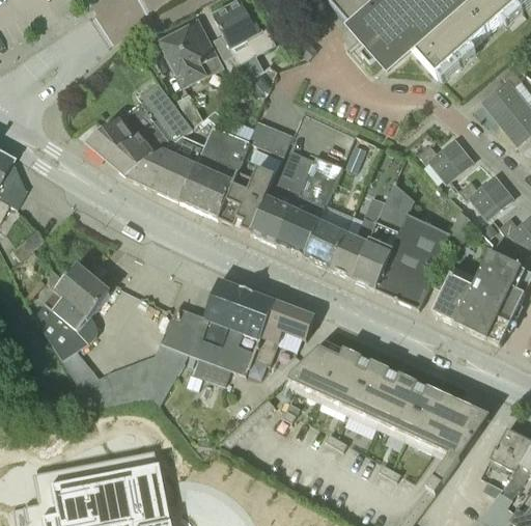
[(336,0),(329,6),(361,43),(353,49),(371,71),(382,62),(387,70),(411,48),(465,0),(336,0)]
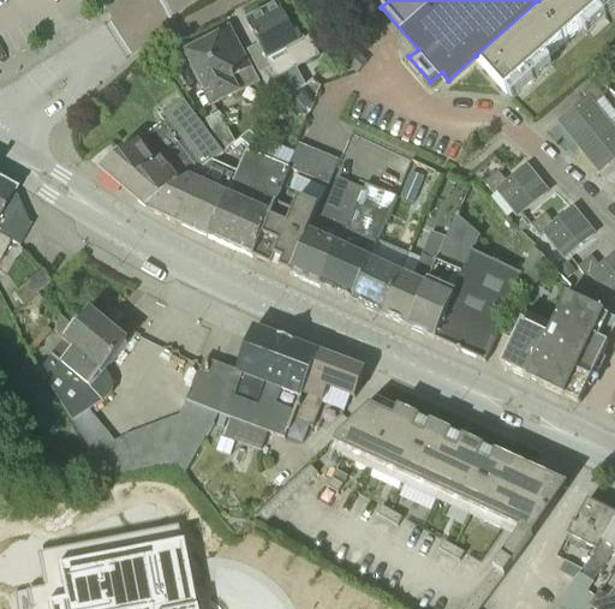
[(538,0),(476,55),(506,89),(607,0),(538,0)]
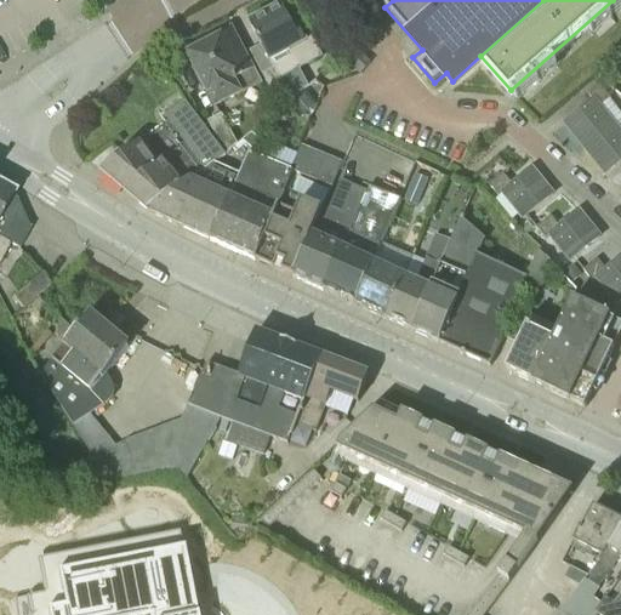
[(266,4),(250,12),(252,18),(250,20),(261,40),(271,58),(272,57),(289,49),(296,63),(297,66),(320,52),(311,34),(306,36),(298,23),(295,26),(281,3),(268,9),(266,4)]
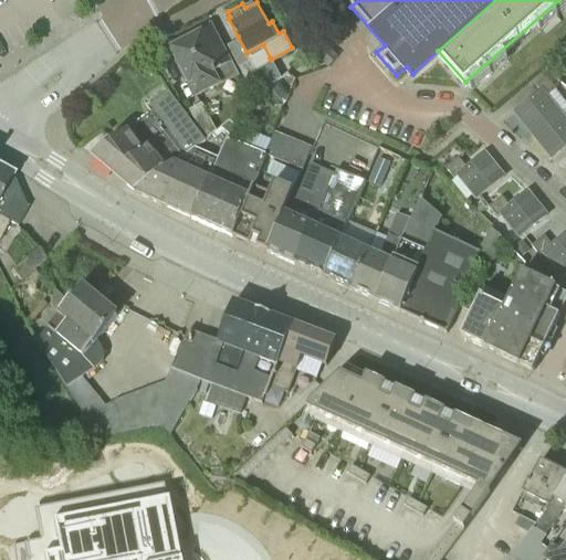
[(197,95),(238,73),(210,22),(190,32),(191,35),(170,45),(197,95)]
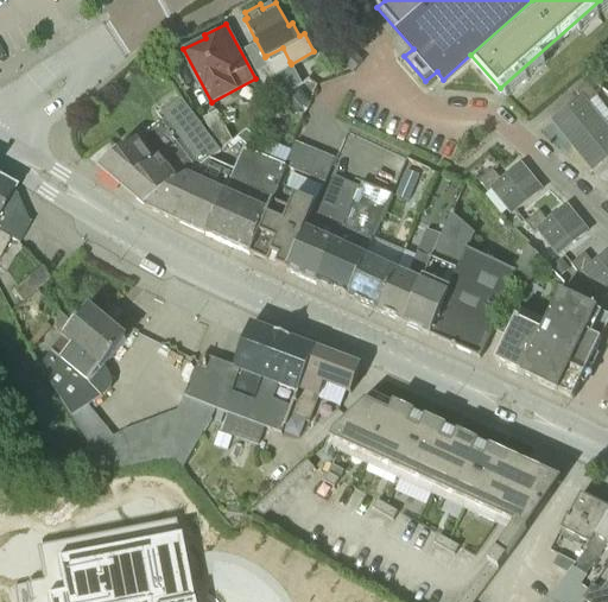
[(347,45),(339,55),(354,68),(362,58),(347,45)]
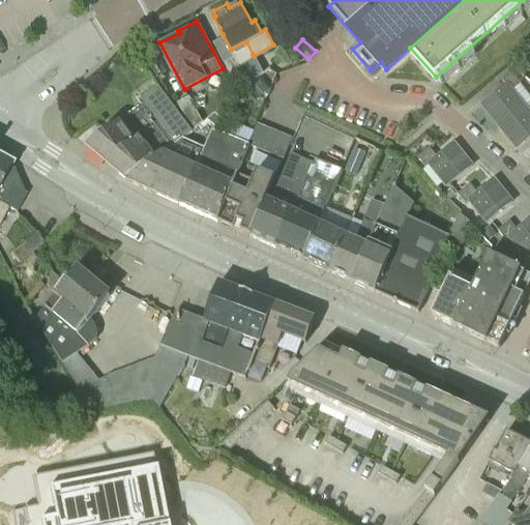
[(240,63),(235,54),(234,55),(224,60),(233,79),(238,87),(249,81),(240,63)]
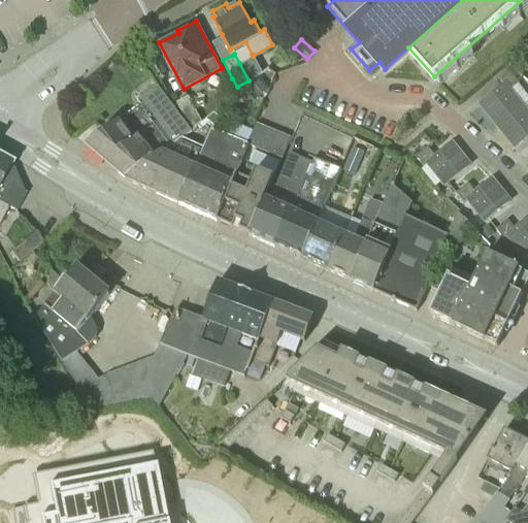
[(497,123),(524,101),(512,86),(519,79),(509,67),(499,75),(503,82),(480,101),(497,123)]
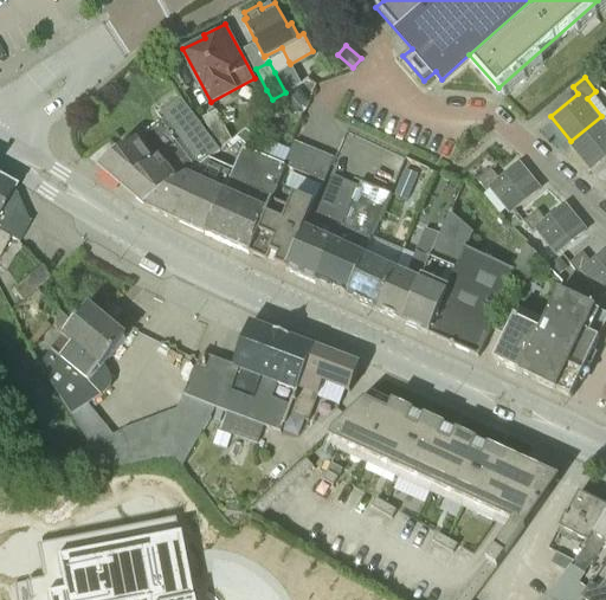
[(219,146),(211,128),(184,92),(160,110),(198,162),(210,154),(223,144),(219,146)]
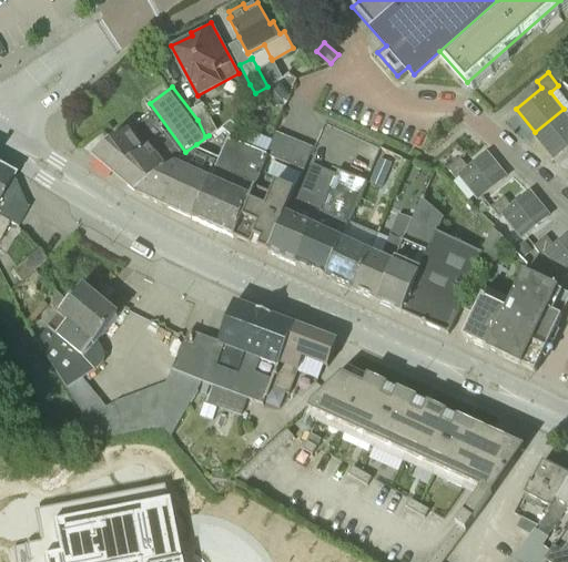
[(203,100),(190,106),(198,120),(205,136),(209,135),(217,128),(203,100)]
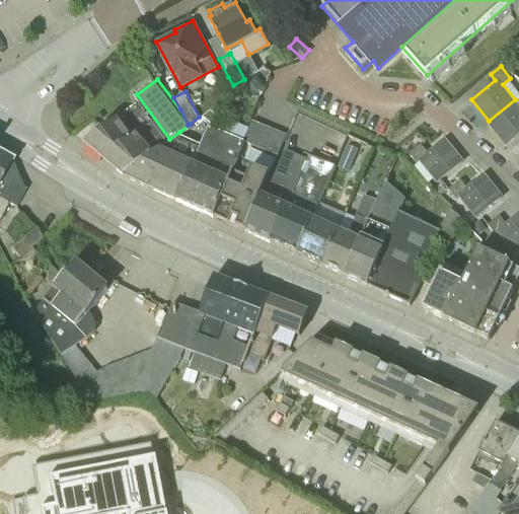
[(125,174),(161,146),(160,146),(169,139),(140,99),(85,140),(124,172),(124,173),(125,174)]
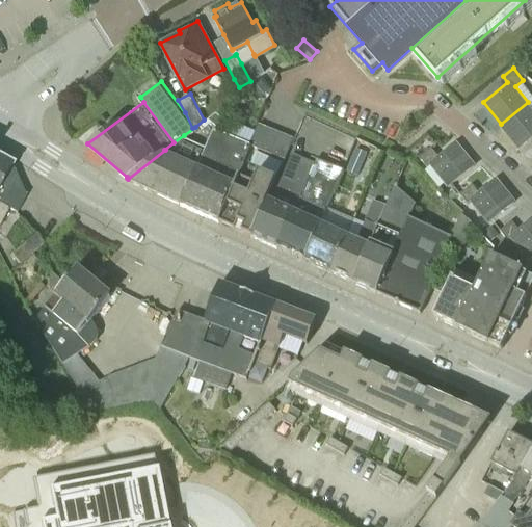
[(531,107),(528,102),(501,124),(519,146),(531,134),(531,107)]
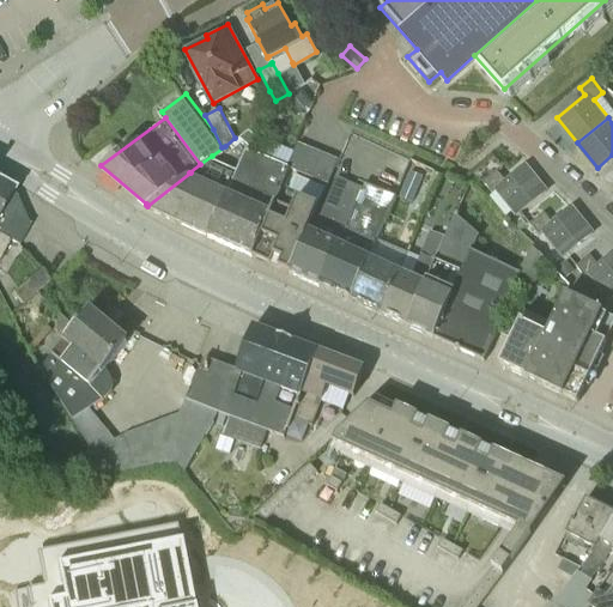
[(250,128),(241,135),(250,143),(258,134),(250,128)]
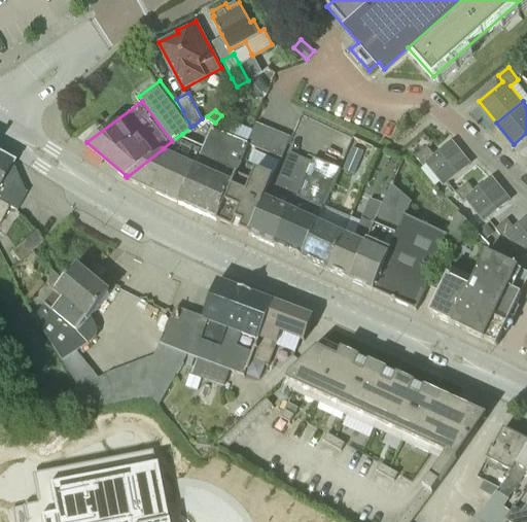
[(248,140),(259,145),(267,125),(255,119),(248,140)]
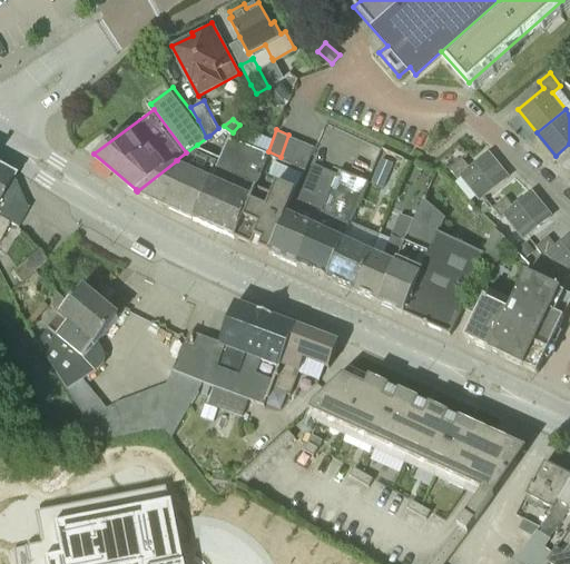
[(281,157),(293,161),(302,139),(288,135),(281,157)]
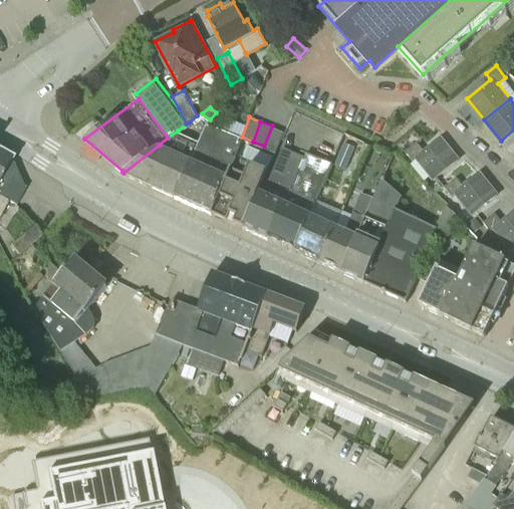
[(197,146),(174,195),(211,212),(225,176),(234,156),(235,157),(242,137),(207,122),(200,140),(198,143),(197,146)]
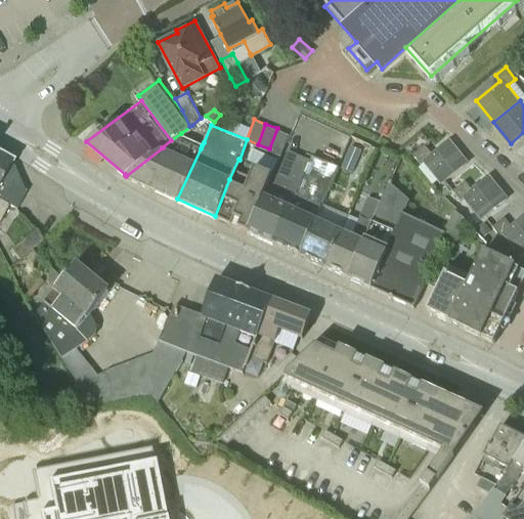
[(277,128),(269,148),(280,153),(289,132),(277,128)]
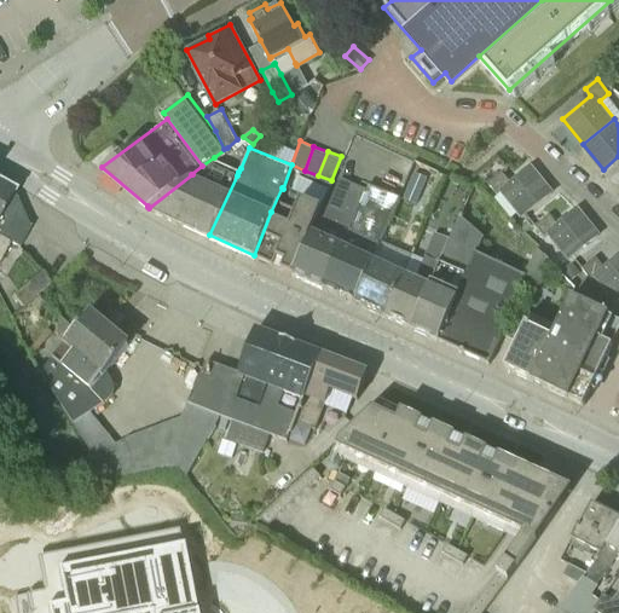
[(192,174),(149,208),(209,235),(237,175),(238,172),(241,168),(214,157),(202,166),(191,174),(192,174)]
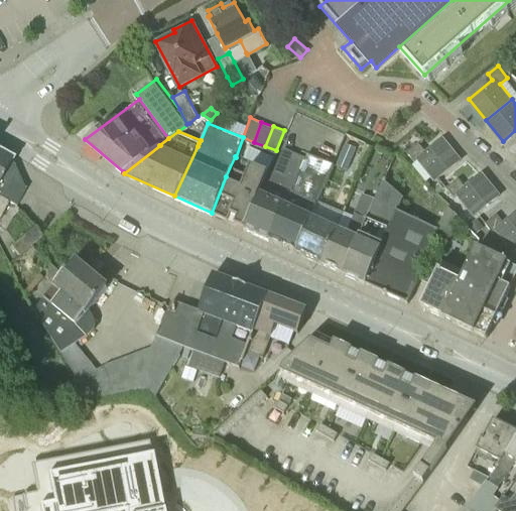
[(346,132),(338,150),(346,152),(347,149),(359,154),(366,141),(346,132)]
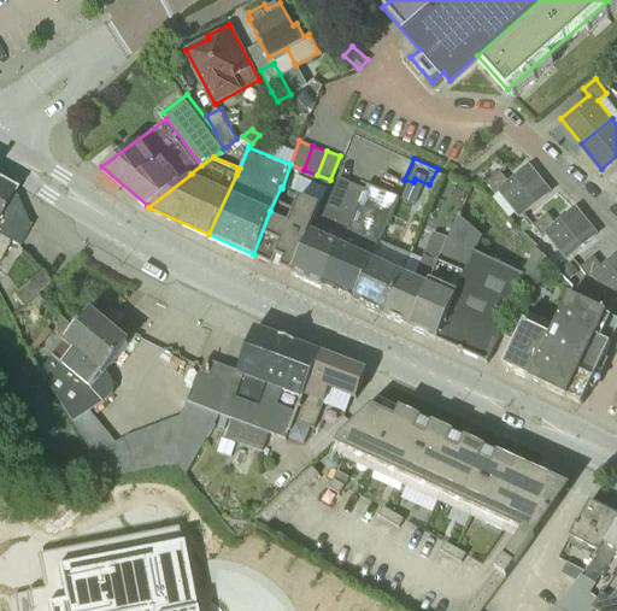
[(498,189),(518,213),(548,189),(528,163),(509,178),(500,169),(486,180),(495,192),(498,189)]
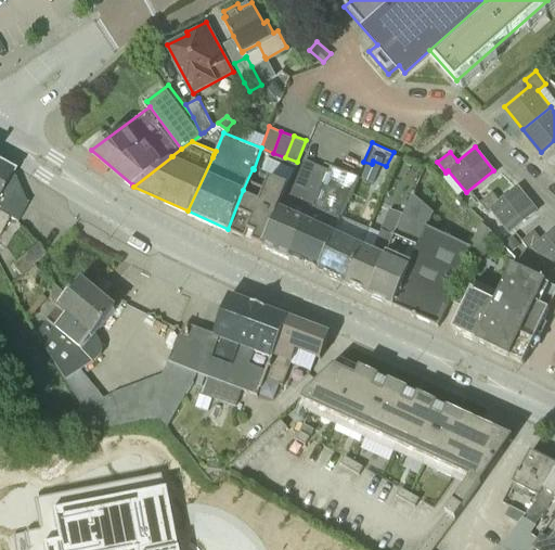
[(299,200),(308,180),(317,162),(305,156),(288,195),(299,200)]
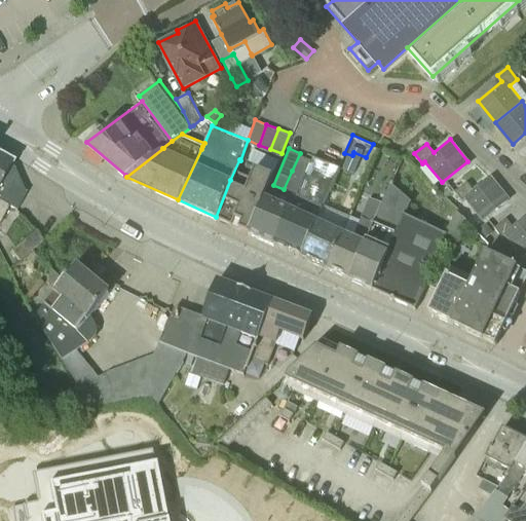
[(0,218),(8,202),(16,207),(26,189),(24,188),(10,180),(15,172),(13,165),(9,163),(11,160),(0,153),(0,218)]
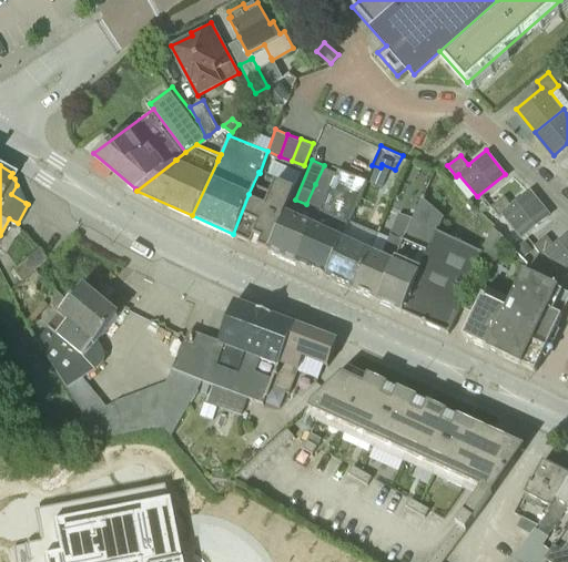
[(333,176),(330,184),(320,208),(297,263),(325,276),(342,235),(347,223),(355,204),(366,177),(337,165),(335,170),(333,176)]
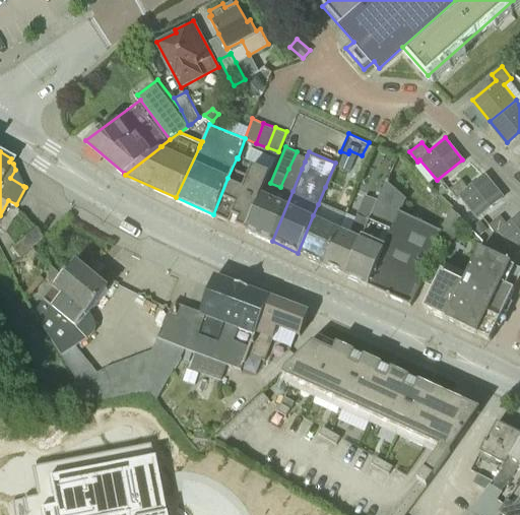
[(280,187),(293,191),(302,169),(305,162),(307,155),(297,151),(288,169),(280,187)]
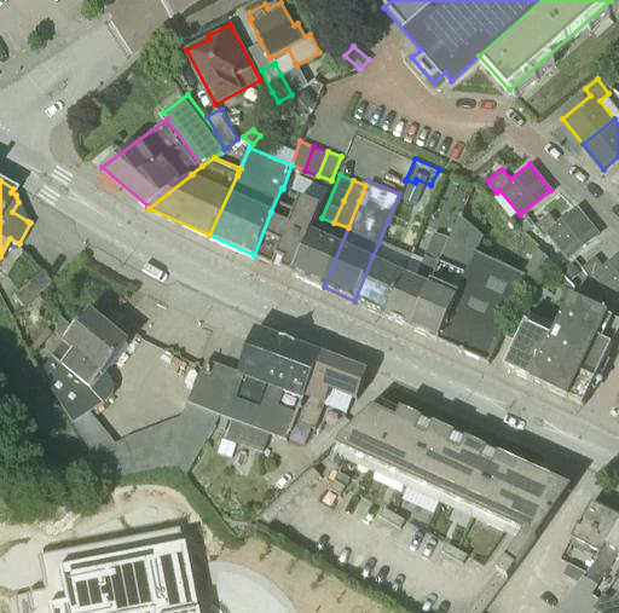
[(281,267),(291,272),(318,217),(316,215),(320,204),(283,189),(282,188),(271,212),(254,255),(259,256),(260,253),(283,264),(281,267)]
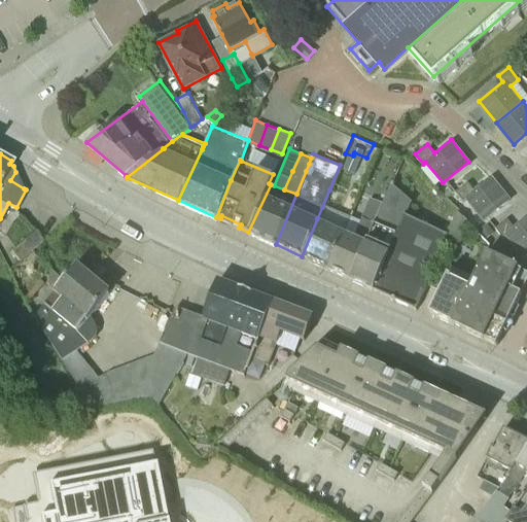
[(465,197),(483,218),(508,197),(491,175),(475,188),(467,179),(455,188),(463,199),(465,197)]
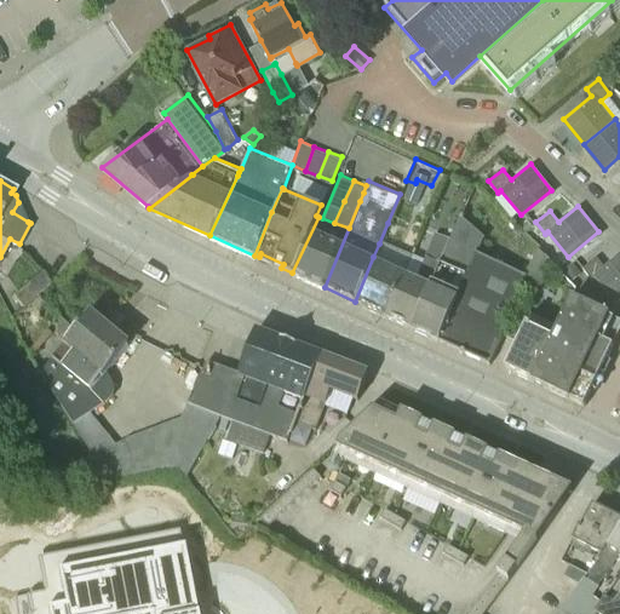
[(451,237),(452,237),(415,328),(489,361),(503,332),(500,331),(512,302),(514,302),(526,274),(524,273),(477,251),(483,235),(460,212),(451,237)]
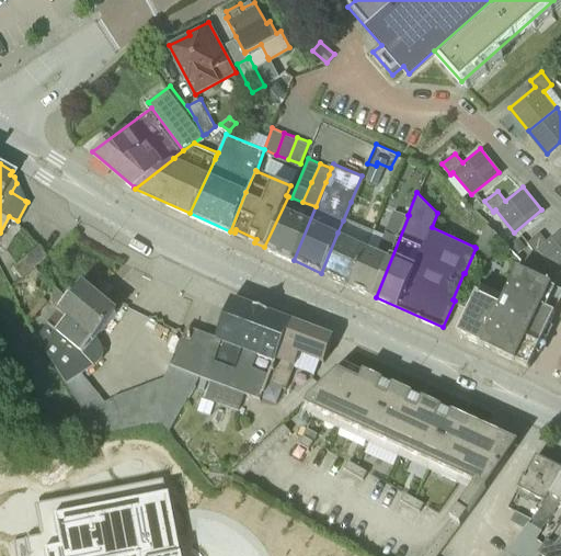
[(288,196),(264,247),(294,260),(316,206),(302,202),(292,197),(288,196)]
